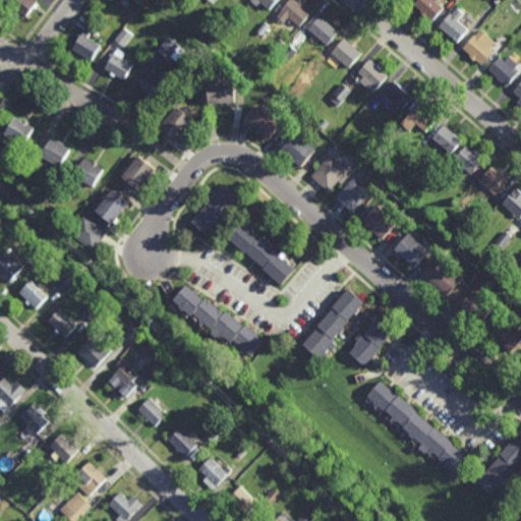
[(25,17),(36,5),(29,0),(9,0),(7,3),(25,17)]
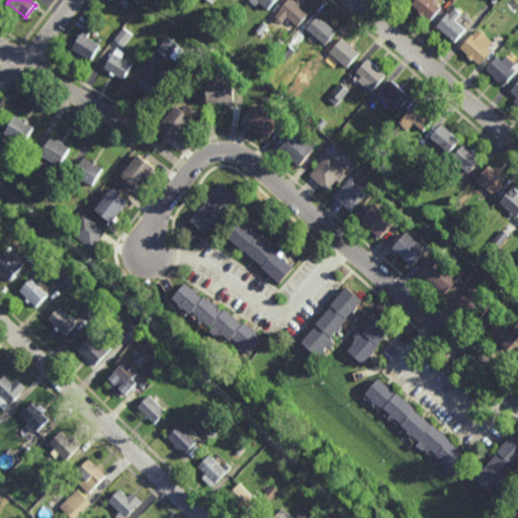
[(127,8),(120,2),(121,0),(130,0),(133,2),(127,8)]
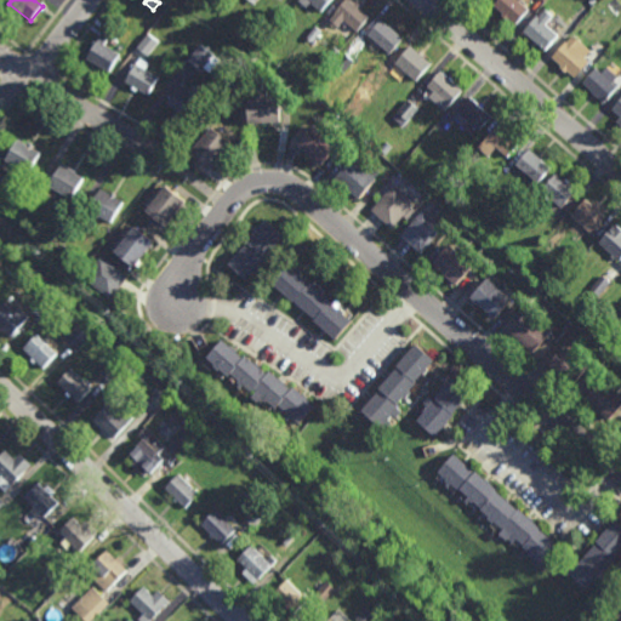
[(331,0),(322,12),(306,0),(331,0)]
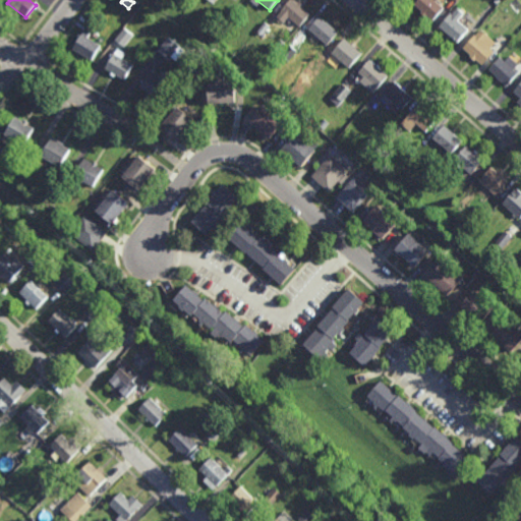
[(290,0),(292,0),(309,14),(298,26),(287,17),(281,24),(274,18),(290,0)]
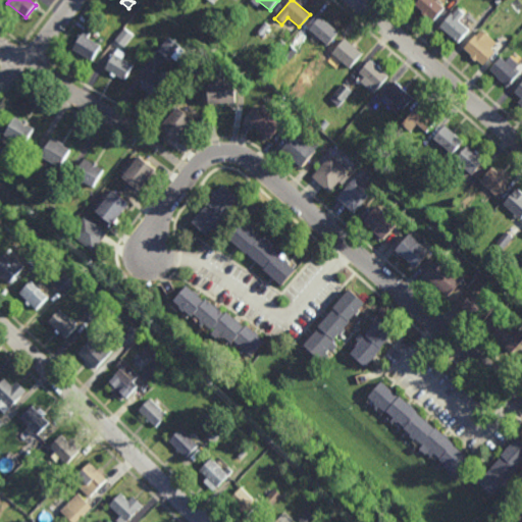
[(432,22),(444,9),(432,0),(419,0),(414,7),(432,22)]
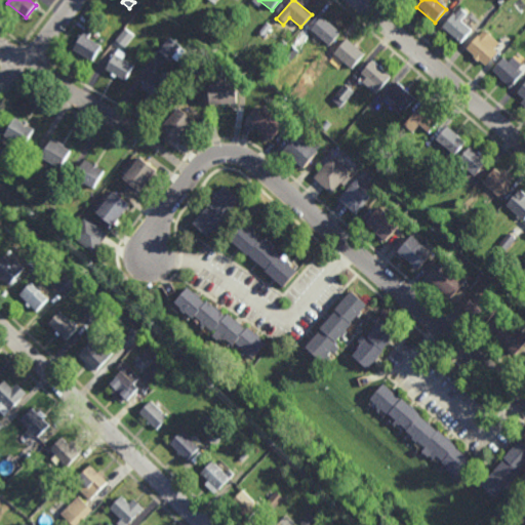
[(458,42),(467,33),(456,24),(466,13),(460,8),(443,28),(458,42)]
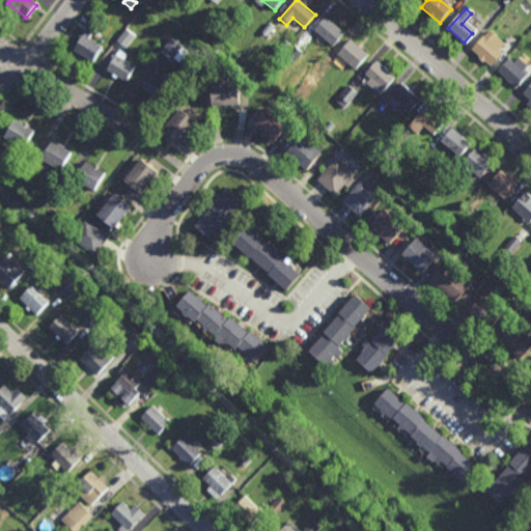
[(324,18),(343,33),(333,47),(313,31),(324,18)]
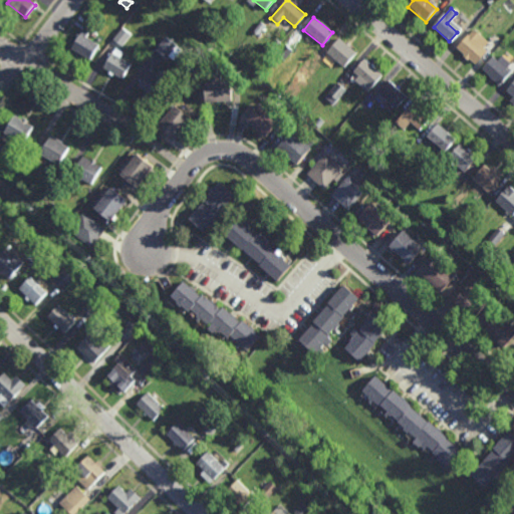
[(468,31),(463,26),(470,19),(475,23),(468,31)]
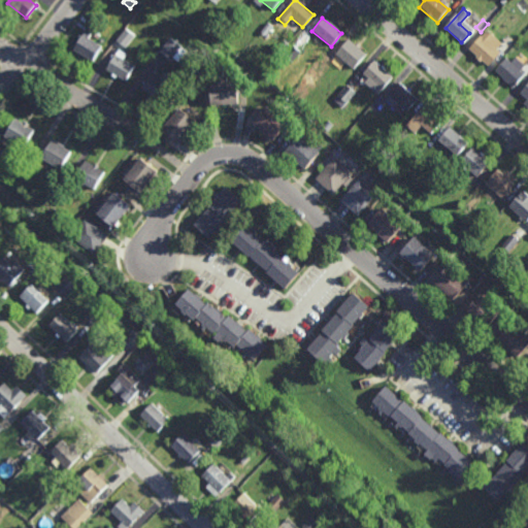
[(264,36),(259,32),(267,22),(272,27),(264,36)]
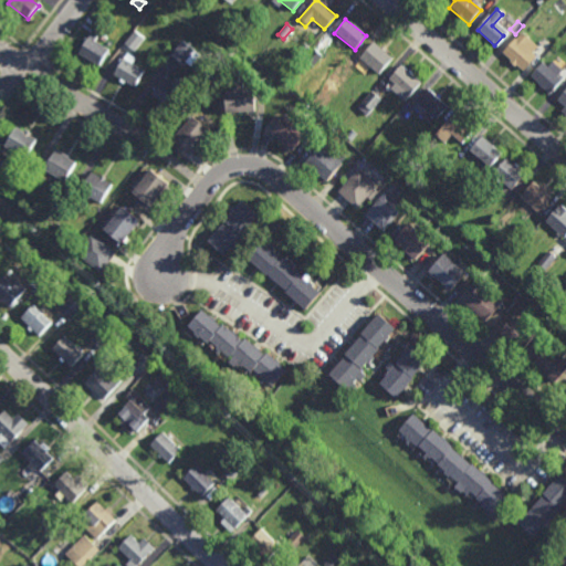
[(135,51),(126,43),(136,30),(146,38),(135,51)]
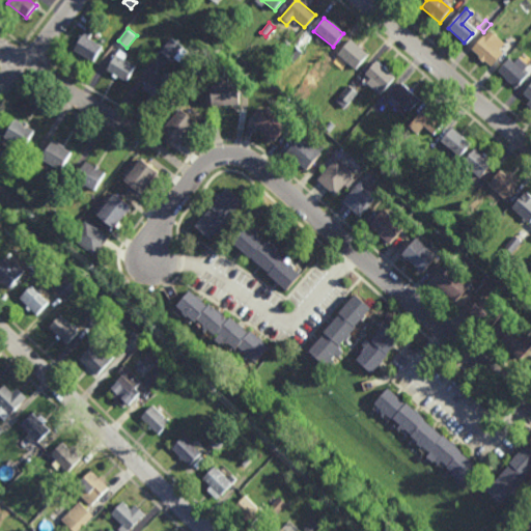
[(490,66),(502,53),(496,47),(502,40),(491,30),(472,51),(490,66)]
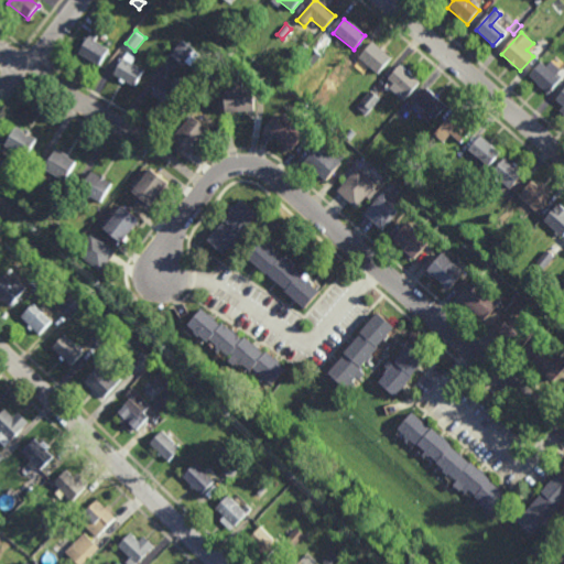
[(97,38),(94,42),(108,51),(98,67),(77,55),(89,33),(97,38)]
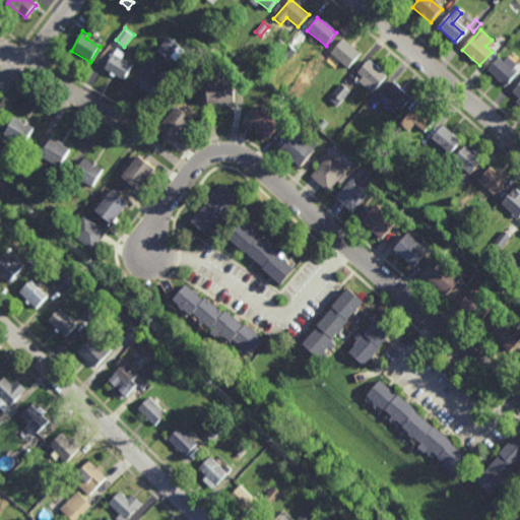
[(173,41),(174,39),(176,41),(175,42),(185,50),(175,62),(158,49),(168,37),(173,41)]
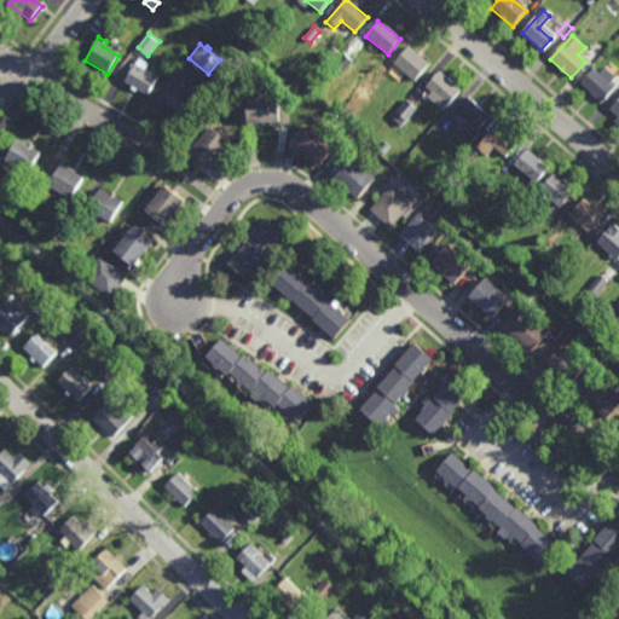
[(331,58),(327,55),(333,47),(337,51),(331,58)]
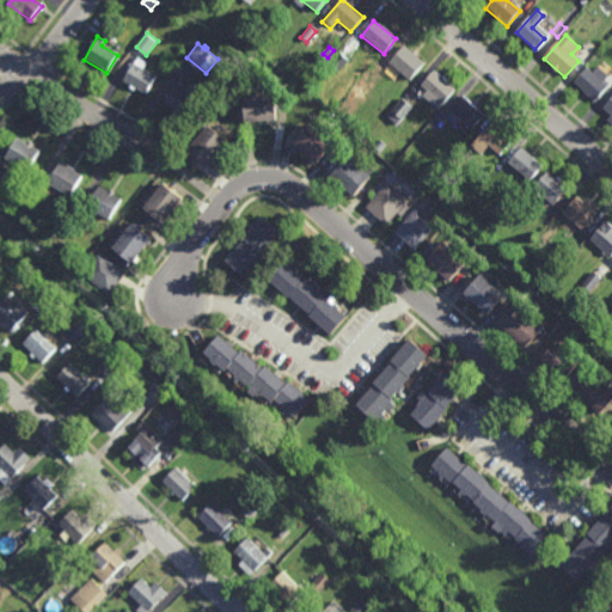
[(404,47),(423,63),(408,81),(389,65),(404,47)]
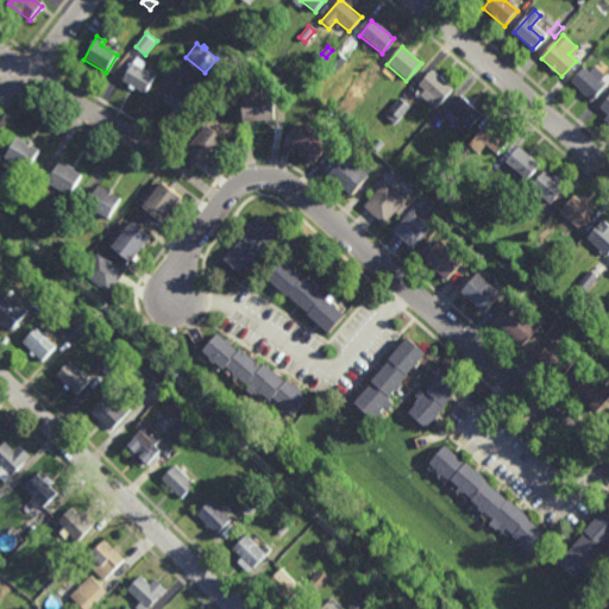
[(336,71),(326,63),(337,51),(346,60),(336,71)]
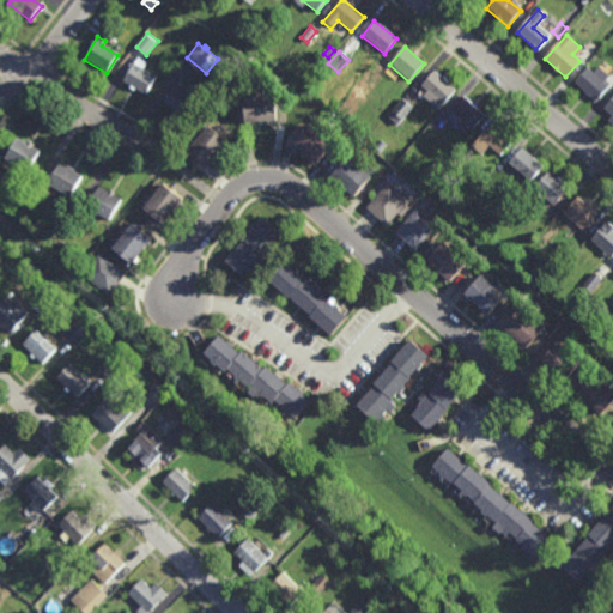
[(135,59),(145,65),(141,71),(156,79),(144,97),(121,83),(135,59)]
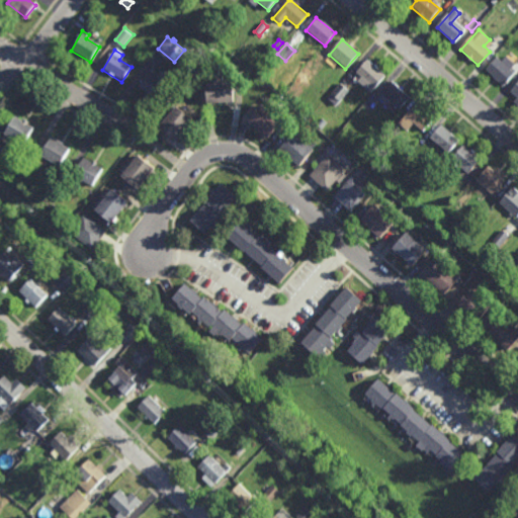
[(486,71),(497,59),(502,63),(506,58),(515,66),(510,71),(514,75),(504,87),(486,71)]
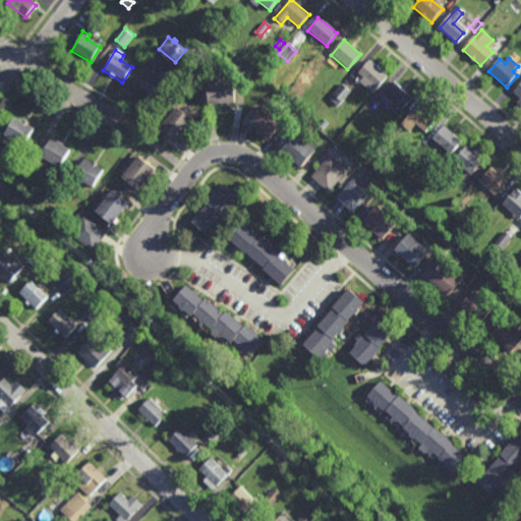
[(367,61),(386,77),(371,94),(358,82),(362,78),(356,73),(367,61)]
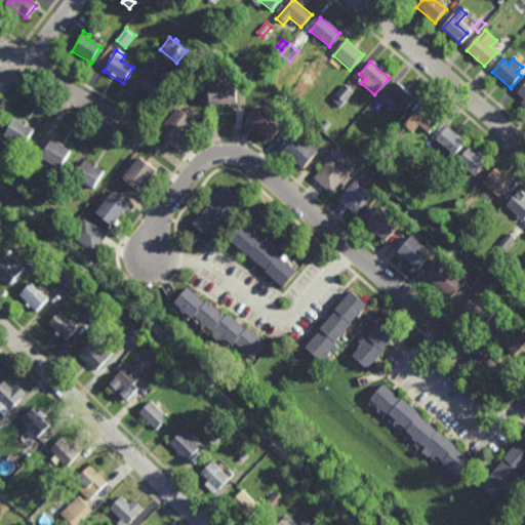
[(152,74),(171,88),(160,104),(140,89),(152,74)]
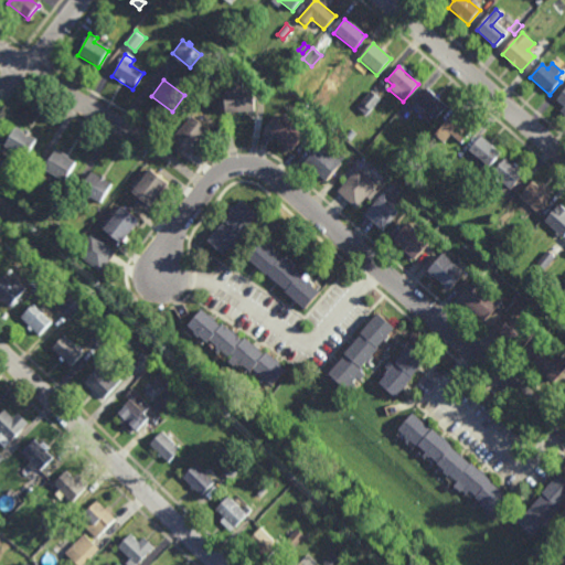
[(242,87),(254,87),(254,112),(252,112),(252,114),(247,114),(247,112),(234,112),(234,115),(228,115),(228,113),(223,113),(223,88),(236,88),(236,83),(242,83),(242,87)]
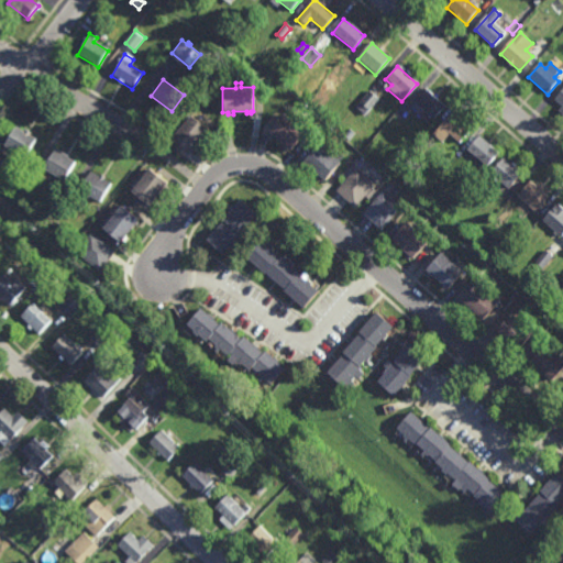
[(366,114),(356,106),(370,90),(379,98),(366,114)]
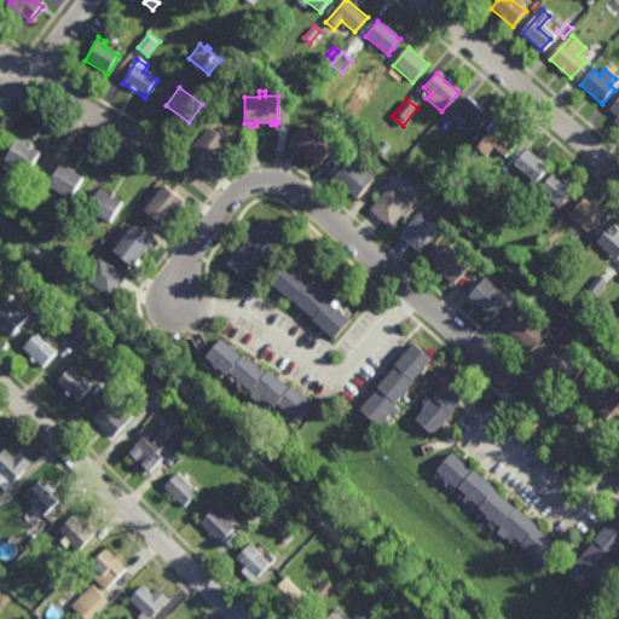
[(467,99),(489,117),(475,133),(453,115),(467,99)]
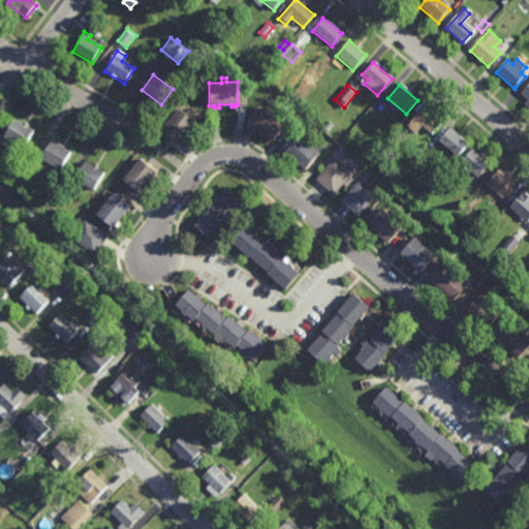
[(528,85),(520,96),(528,103),(528,85)]
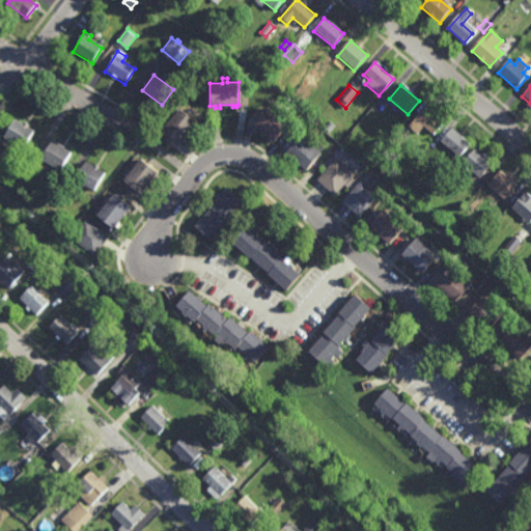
[(312,112),(308,108),(313,104),(316,109),(312,112)]
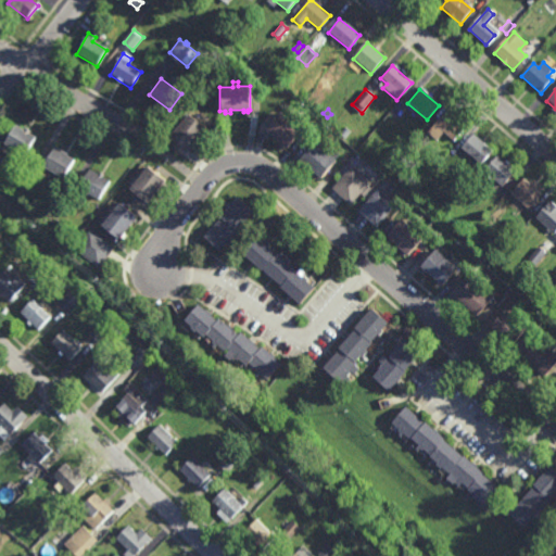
[(287,117),(291,113),(298,118),(293,123),(302,130),(287,148),(265,129),(280,111),(287,117)]
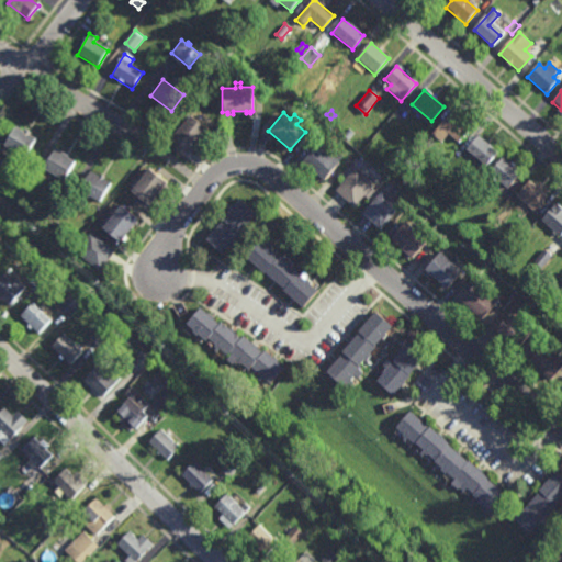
[(451,113),(471,131),(459,144),(450,136),(442,145),(431,135),(451,113)]
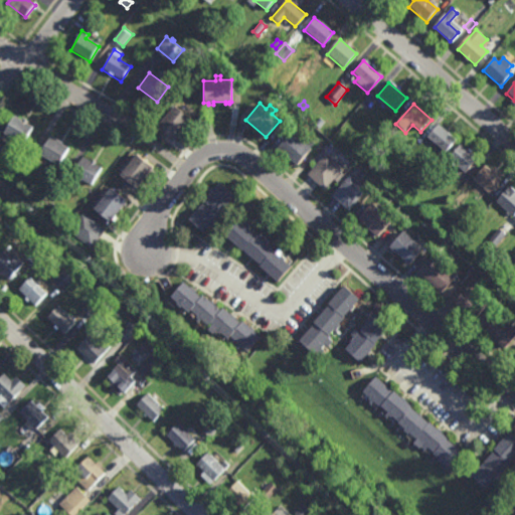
[(177,139),(160,126),(175,105),(193,118),(177,139)]
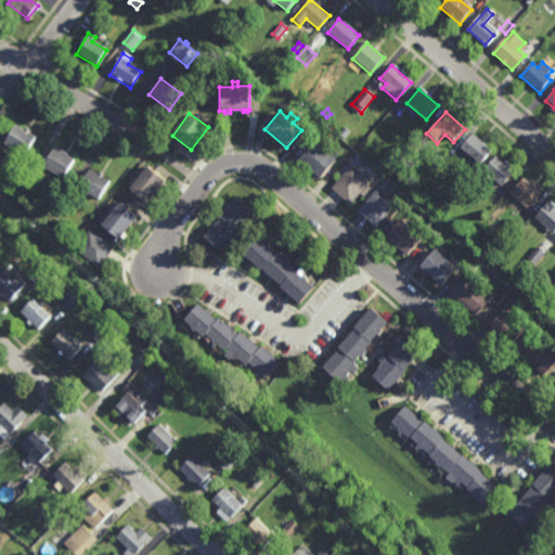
[(375,127),(371,121),(375,117),(381,121),(375,127)]
